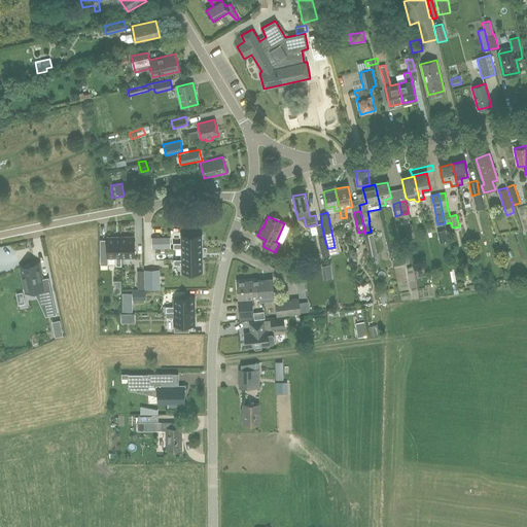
[(366,237),(370,251),(371,255),(377,254),(373,232),(365,234),(365,237),(366,237)]
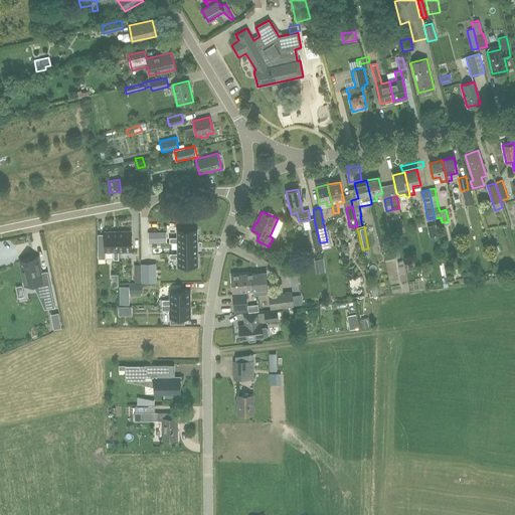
[(177,236),(169,237),(169,242),(177,242),(177,241),(197,241),(197,228),(177,229),(177,236)]
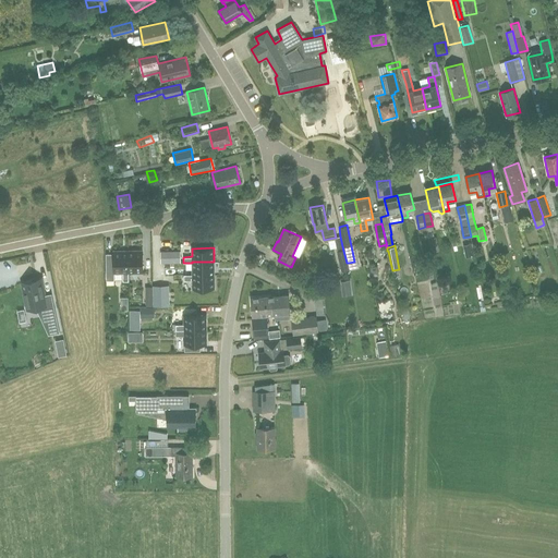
[(128,273),(128,251),(113,251),(113,273),(122,273),(122,281),(129,281),(129,273),(128,273)]
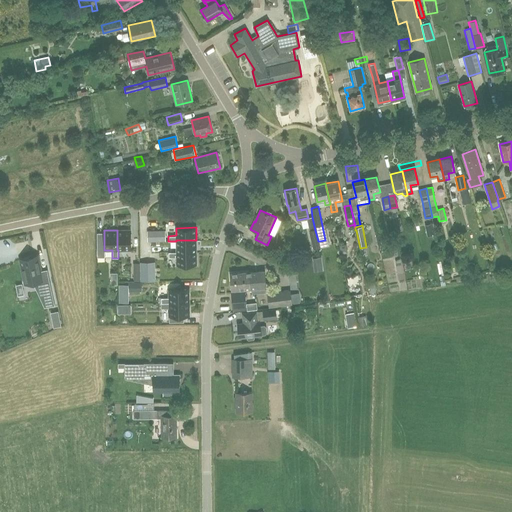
[(130,230),(117,230),(117,250),(118,250),(131,250),(130,230)]
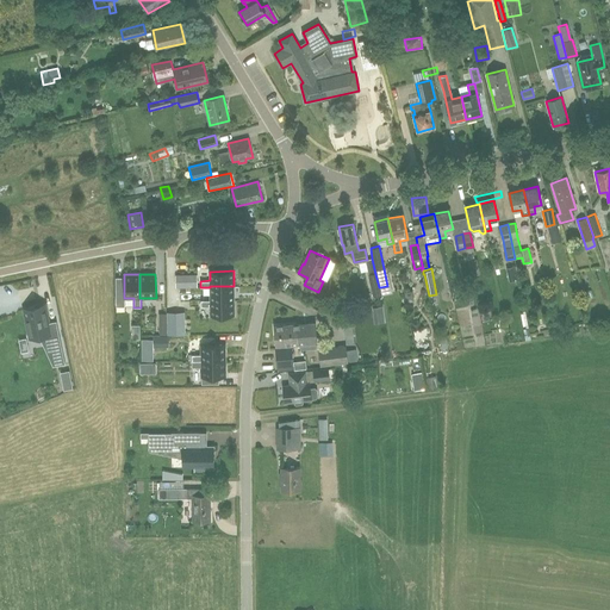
[(375,274),(368,275),(373,297),(381,296),(380,287),(379,287),(375,274)]
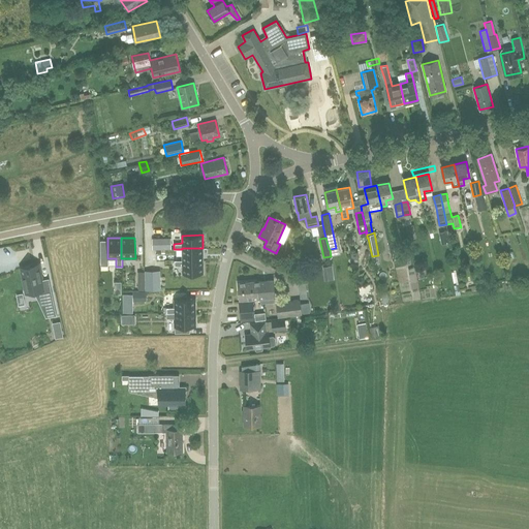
[(170,239),(161,239),(161,248),(170,248),(170,239)]
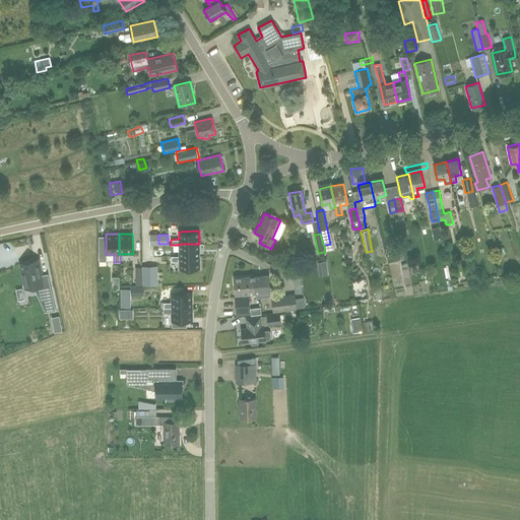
[(199,244),(179,244),(179,245),(179,256),(199,256),(199,244)]
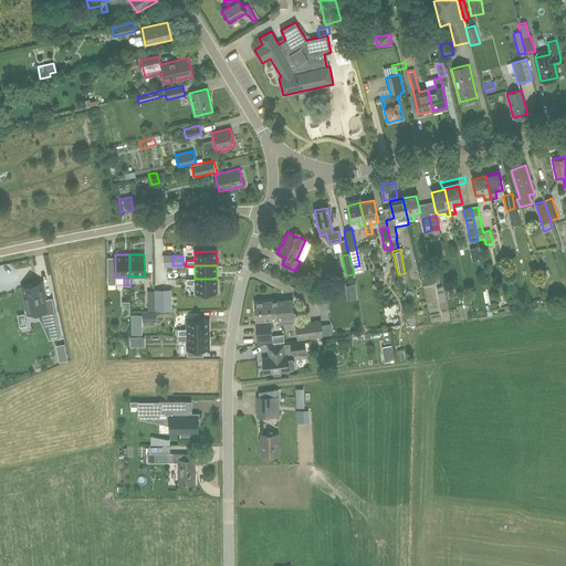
[(301,279),(290,274),(287,282),(297,286),(301,279)]
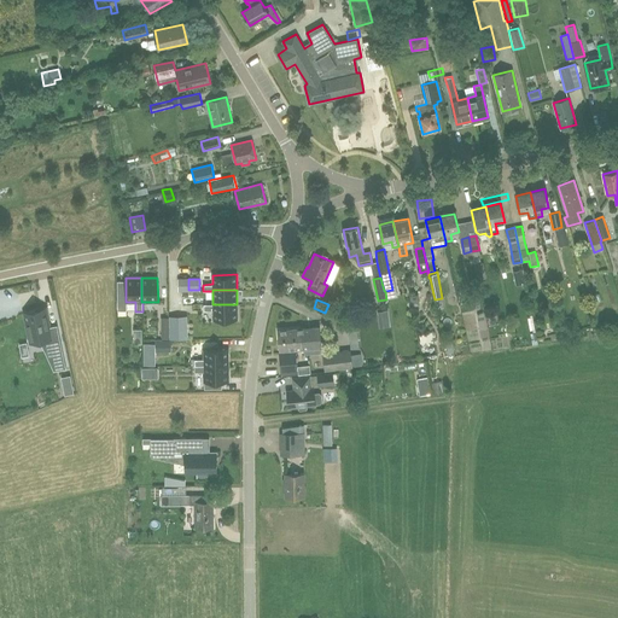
[(213,310),(213,320),(237,320),(237,304),(213,304),(203,304),(203,310),(213,310)]
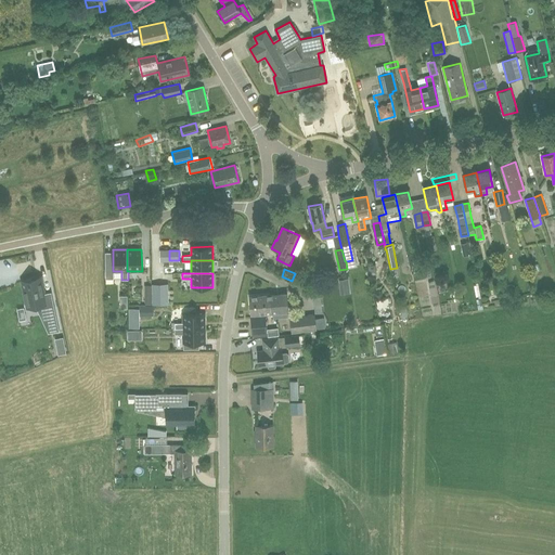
[(438,299),(436,273),(423,273),(425,300),(438,299)]
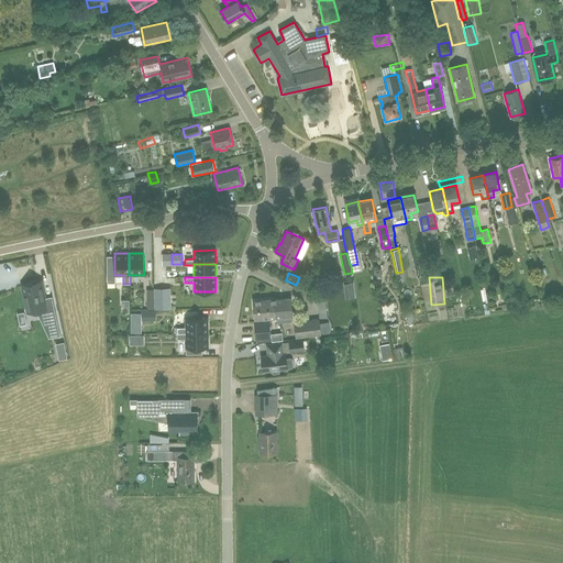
[(37,283),(34,283),(23,285),(28,311),(37,309),(39,309),(40,313),(39,313),(50,337),(59,334),(55,310),(53,311),(52,307),(54,307),(52,296),(44,297),(41,282),(37,283)]
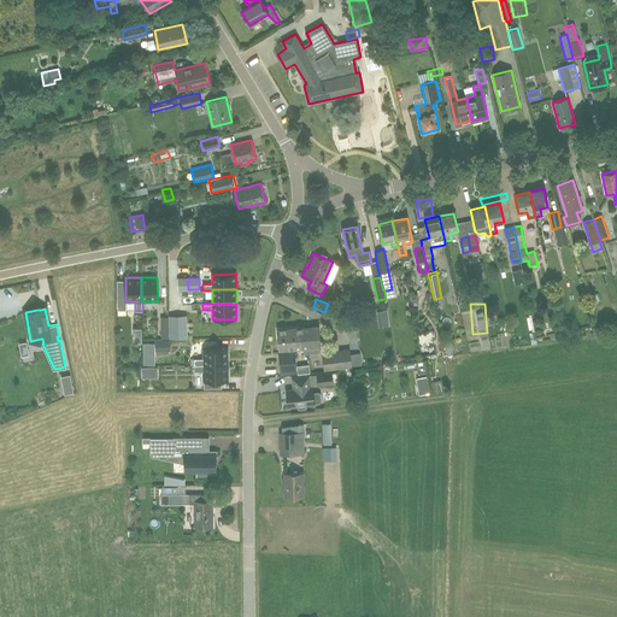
[(319,327),(299,328),(301,346),(301,347),(321,346),(319,327)]
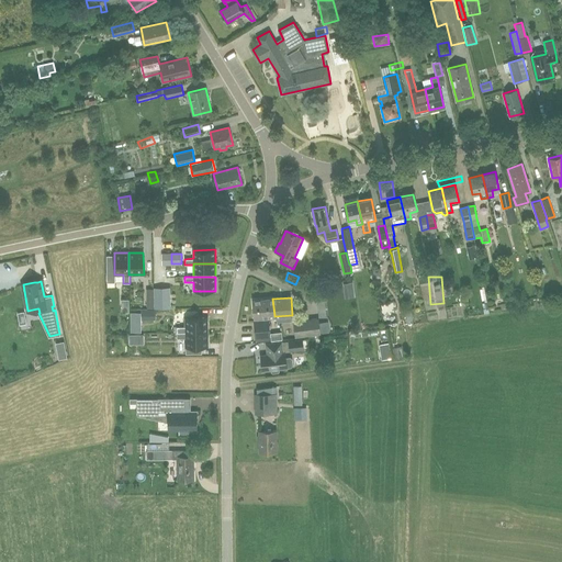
[(169,299),(155,299),(155,307),(169,307),(169,299)]
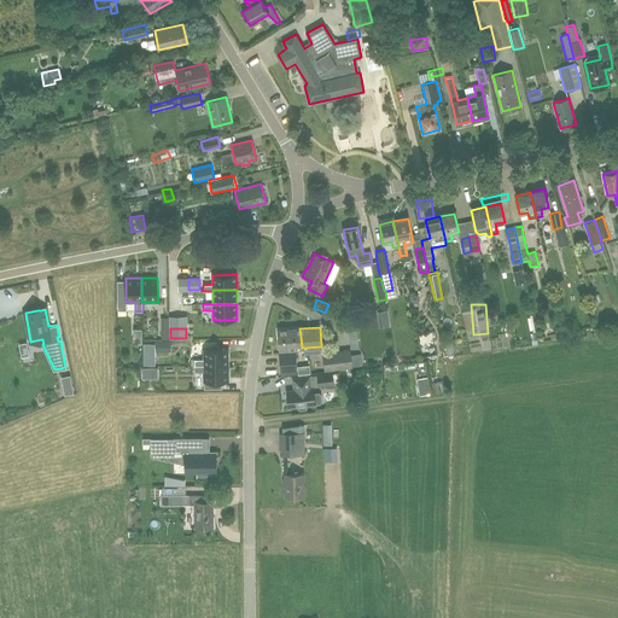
[(302,347),(299,328),(278,331),(279,350),(302,348),(302,347)]
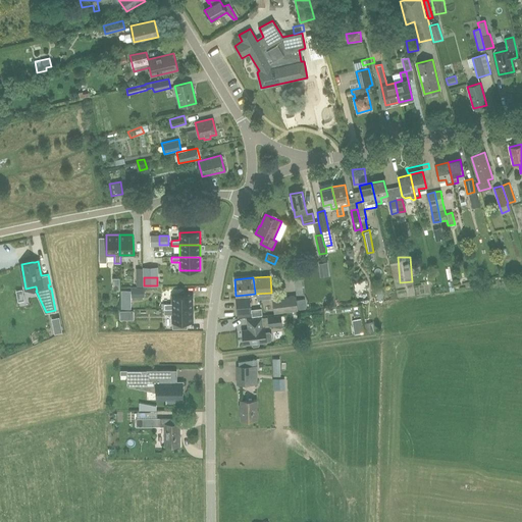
[(132,297),(144,297),(144,289),(132,289),(132,297)]
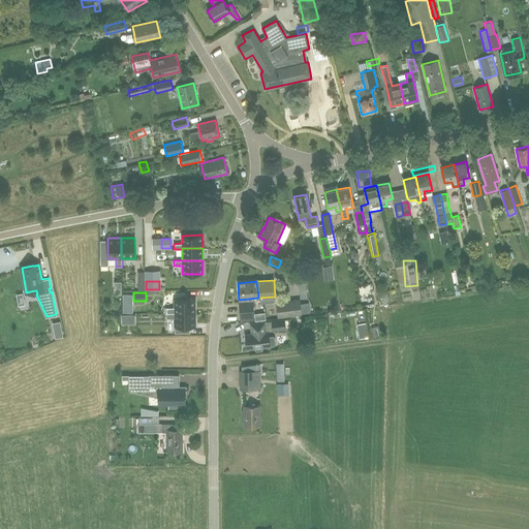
[(132,313),(132,294),(123,294),(123,313),(132,313)]
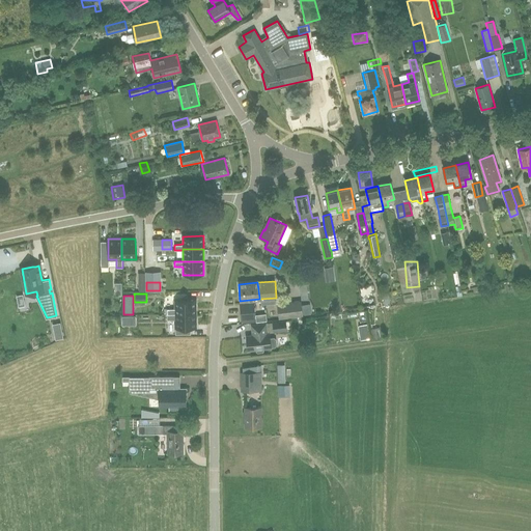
[(196,300),(174,301),(175,308),(167,309),(167,314),(196,313),(196,300)]
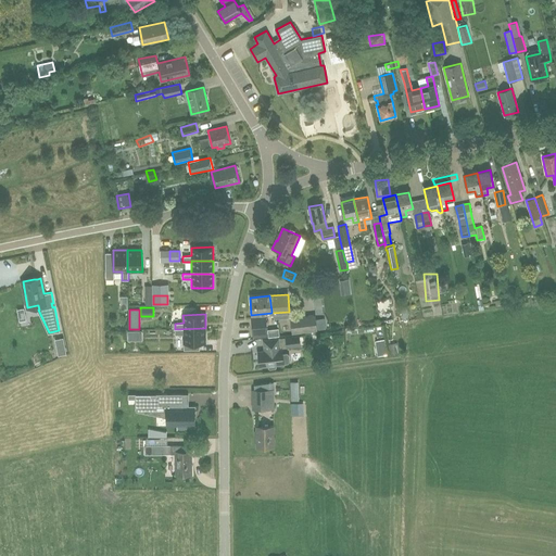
[(251,316),(253,336),(267,335),(266,315),(251,316)]
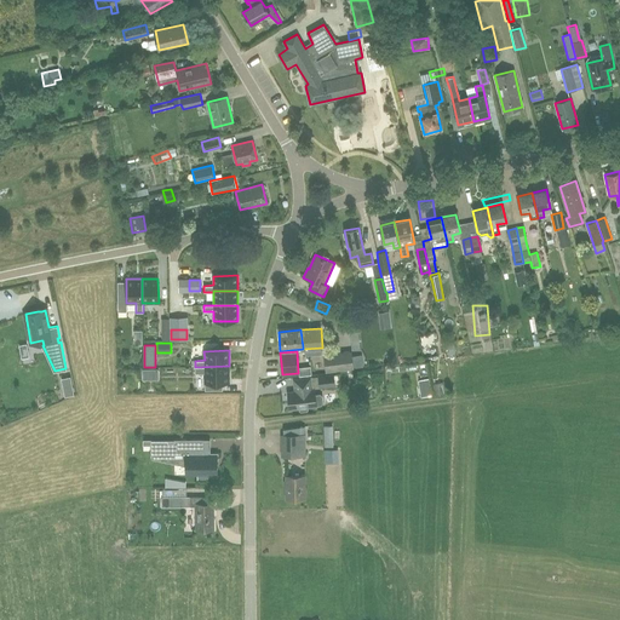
[(352,351),(323,354),(325,372),(354,368),(352,351)]
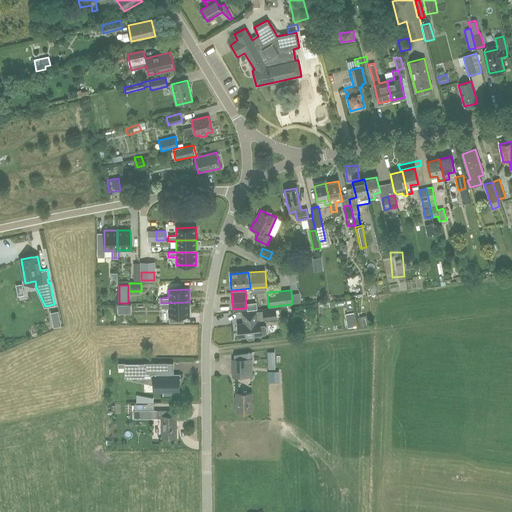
[(161,308),(169,308),(169,322),(183,322),(183,316),(189,316),(189,302),(161,303),(161,308)]
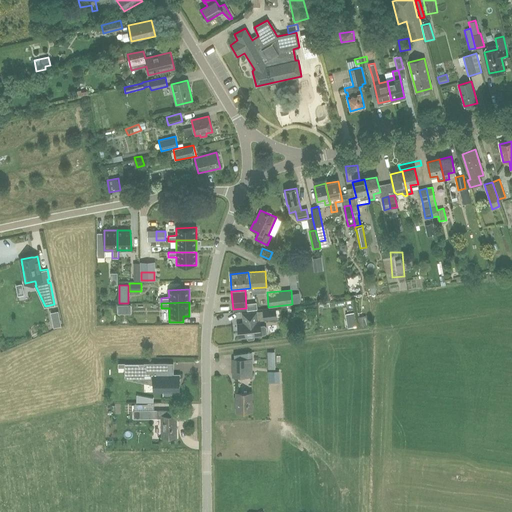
[(130,305),(118,305),(118,314),(131,314),(130,305)]
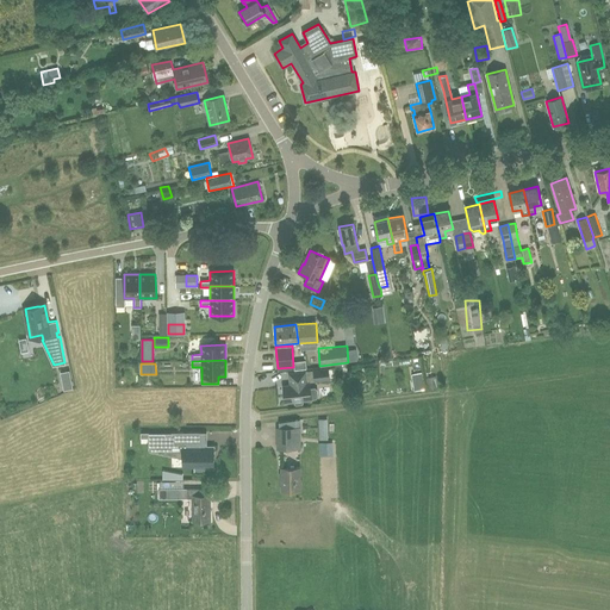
[(292,383),(292,386),(284,386),(284,390),(282,391),(284,394),(285,396),(286,403),(294,402),(294,404),(296,405),(303,405),(304,404),(304,400),(311,400),(311,399),(316,399),(318,397),(317,391),(315,388),(310,390),(310,384),(307,384),(306,383),(330,380),(329,369),(290,374),(291,383),(292,383)]
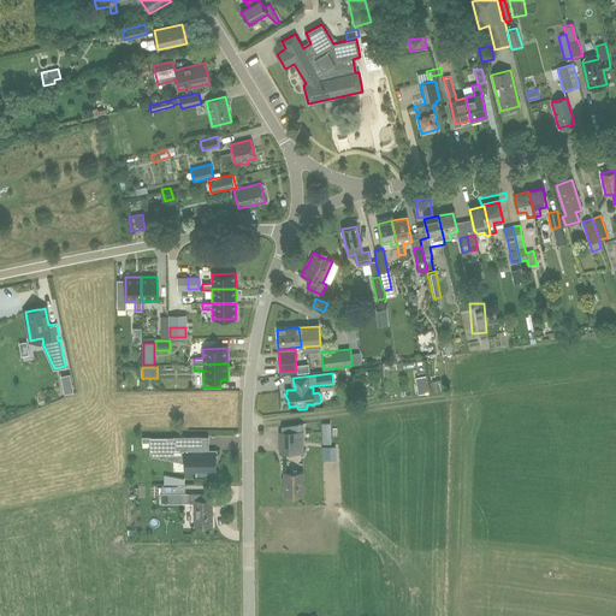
[(65,395),(73,392),(70,375),(61,377),(65,395)]
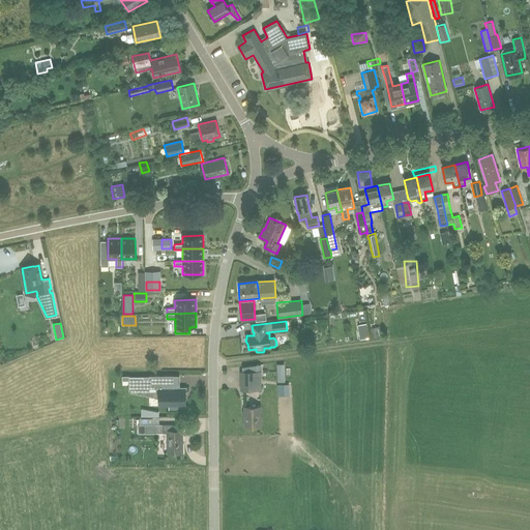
[(374,339),(380,337),(378,327),(372,328),(374,339)]
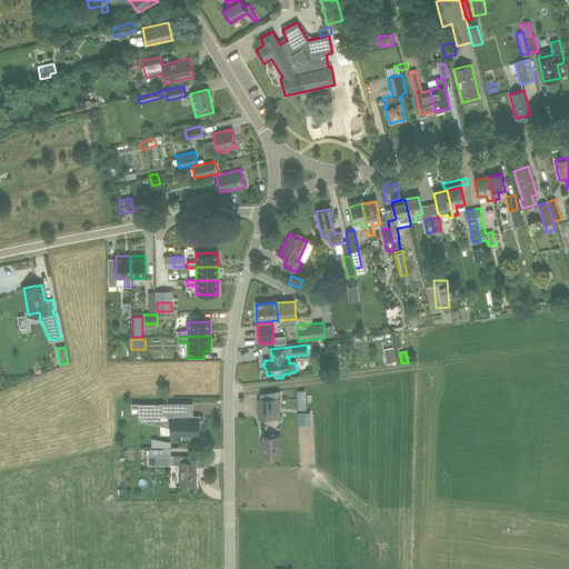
[(156,356),(156,367),(177,367),(177,355),(156,356)]
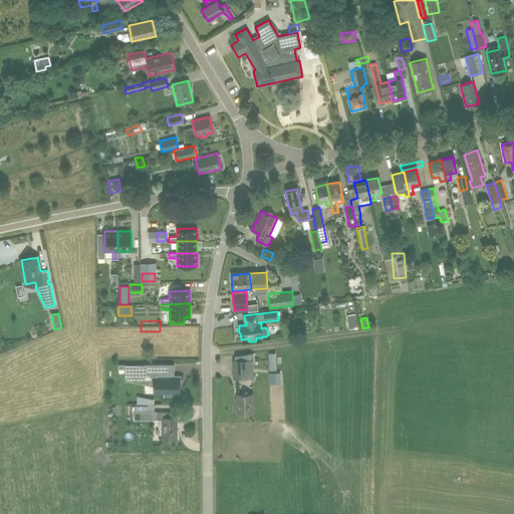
[(283,350),(276,350),(277,366),(284,366),(283,350)]
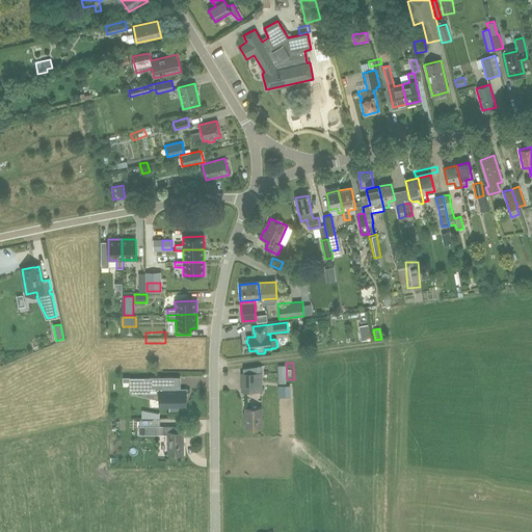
[(243,373),(243,391),(262,391),(262,373),(243,373)]
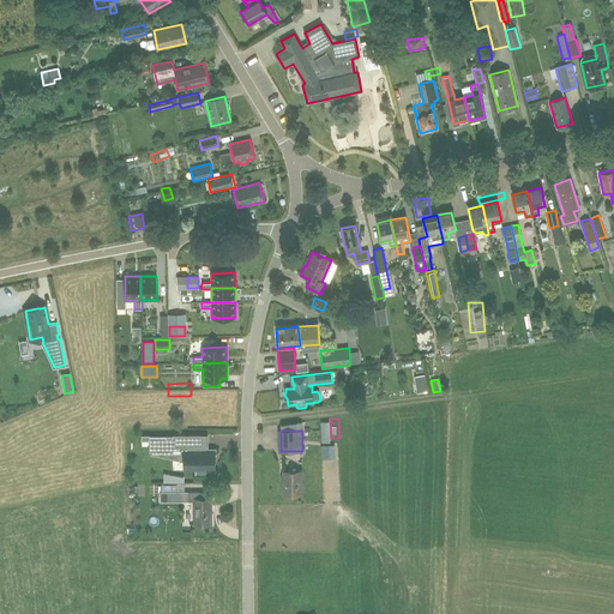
[(205,470),(214,470),(214,449),(206,449),(206,435),(206,434),(173,435),(173,438),(167,438),(167,437),(150,437),(150,435),(149,435),(149,451),(150,451),(185,451),(185,462),(185,471),(194,470),(194,474),(196,474),(205,474),(205,470)]
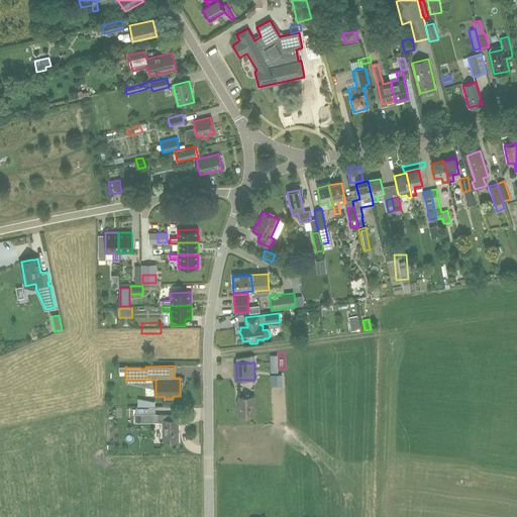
[(237,397),(238,416),(254,416),(254,397),(237,397)]
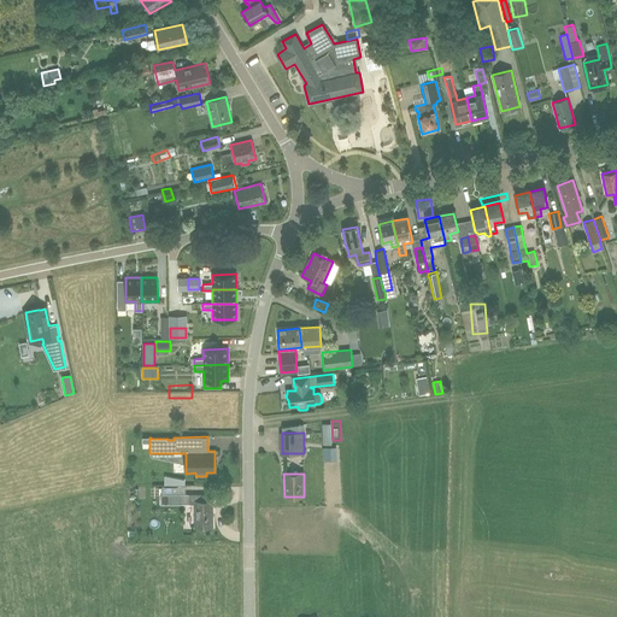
[(194,527),(212,527),(212,501),(204,501),(204,494),(191,494),(191,504),(194,504),(194,527)]
